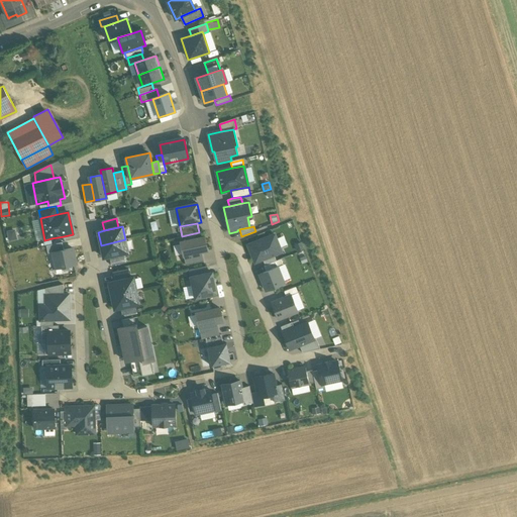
[(275,234),(248,245),(255,263),(263,260),(274,255),(282,252),(275,234)]
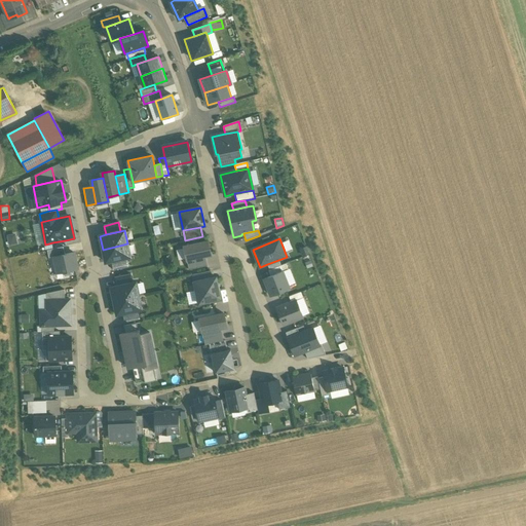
[(66,247),(65,240),(52,242),(53,249),(63,247),(66,247)]
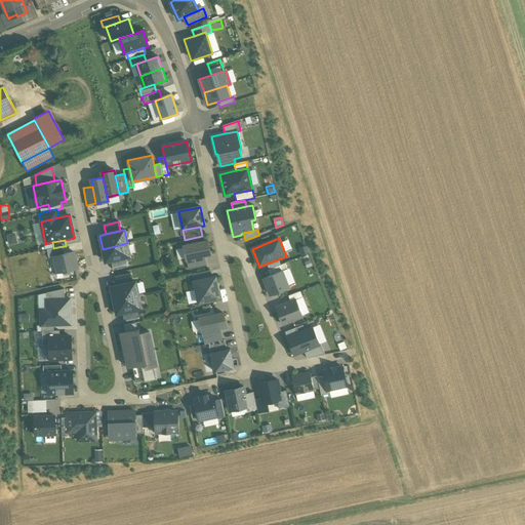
[(208,241),(184,246),(187,259),(204,256),(211,254),(208,241)]
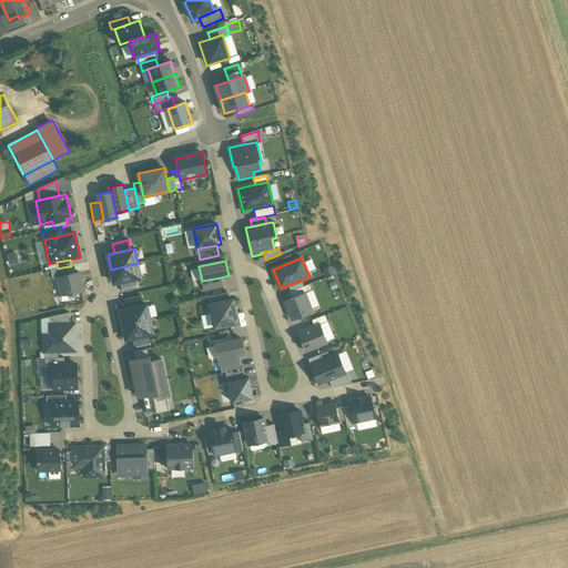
[(111,270),(114,283),(120,282),(137,279),(141,277),(138,263),(111,270)]
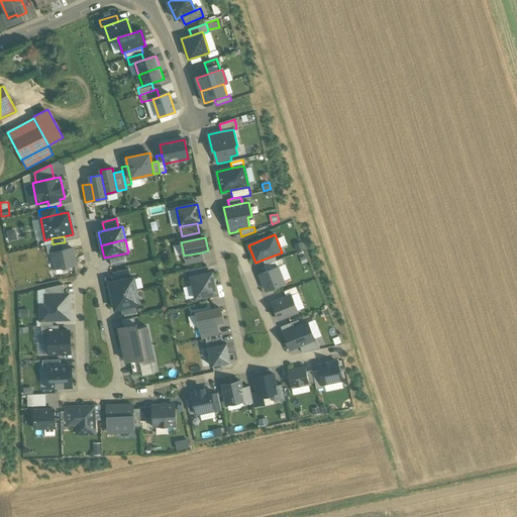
[(54,252),(64,250),(62,242),(53,244),(46,246),(47,253),(54,252)]
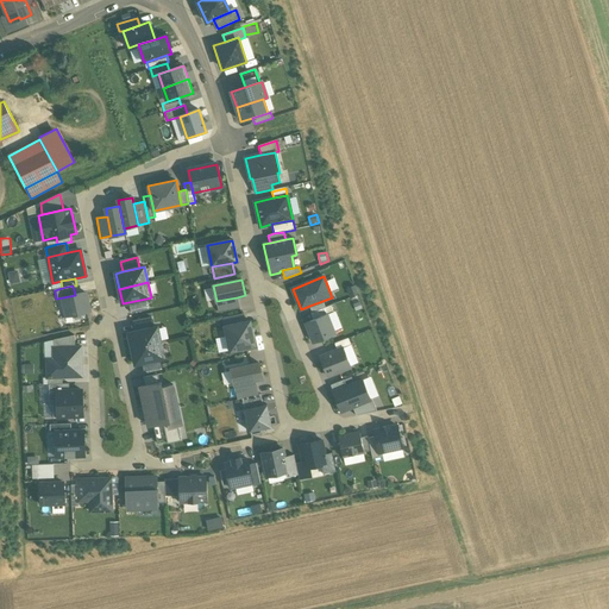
[(75,295),(63,297),(68,319),(90,314),(86,293),(75,295)]
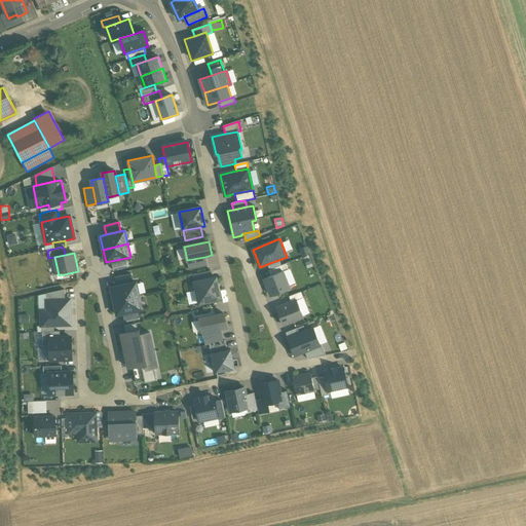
[(204,257),(187,260),(189,269),(207,265),(204,257)]
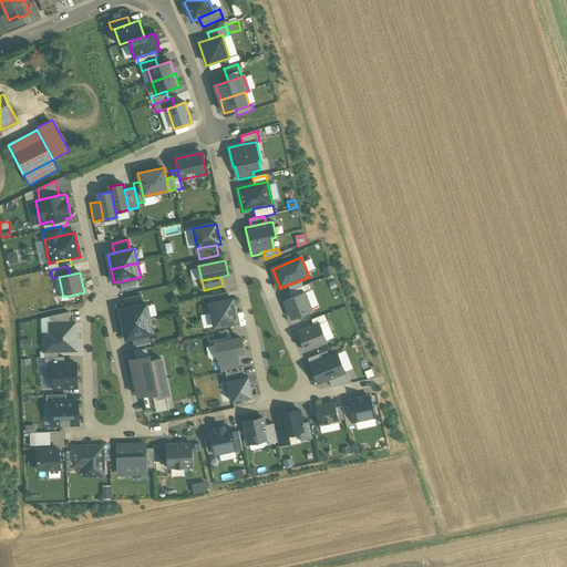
[(138,288),(136,278),(120,281),(122,291),(138,288)]
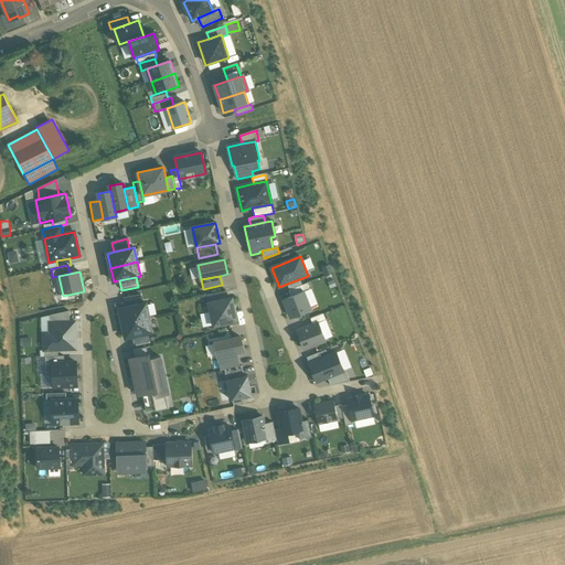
[(301,286),(299,279),(287,284),(290,290),(301,286)]
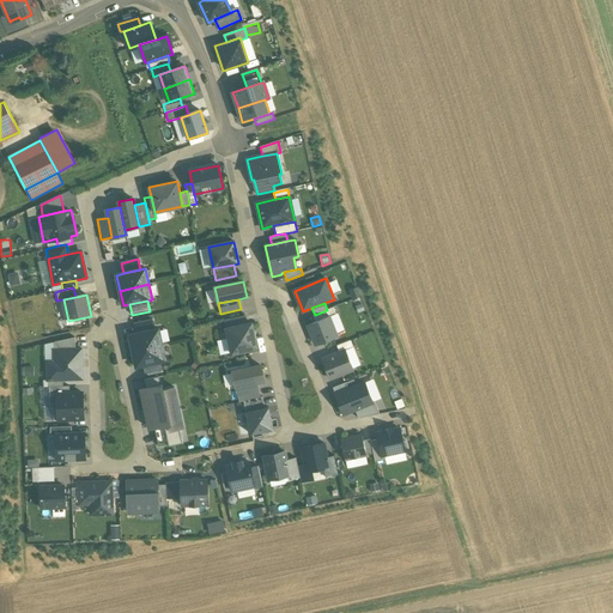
[(314,316),(316,322),(329,317),(335,315),(333,308),(327,310),(315,315),(314,316)]
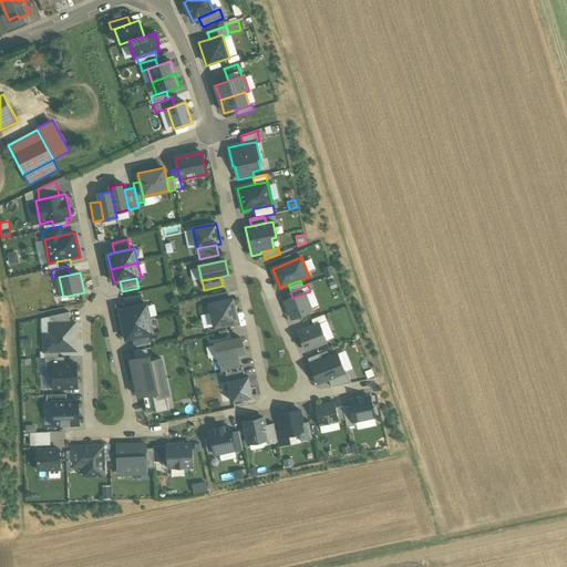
[(208,297),(210,305),(228,300),(227,292),(208,297)]
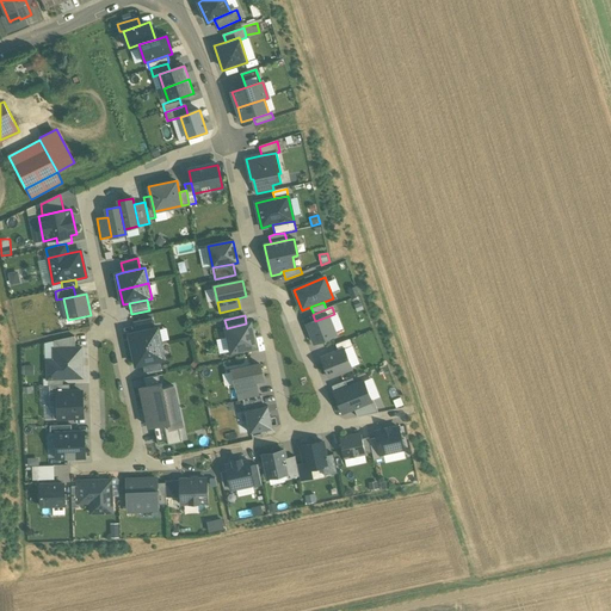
[(315,321),(307,325),(315,344),(335,335),(328,316),(315,321)]
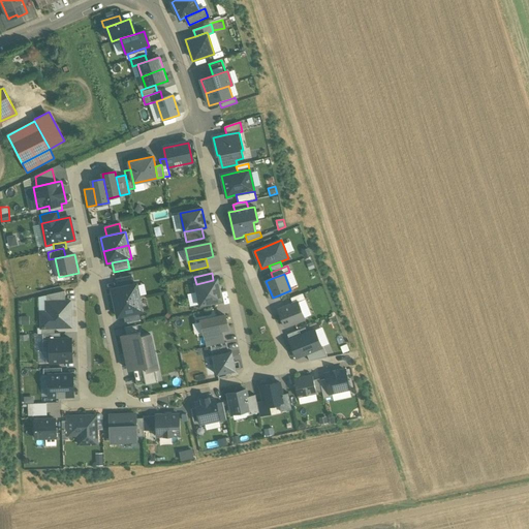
[(117,288),(132,284),(130,276),(116,279),(117,288)]
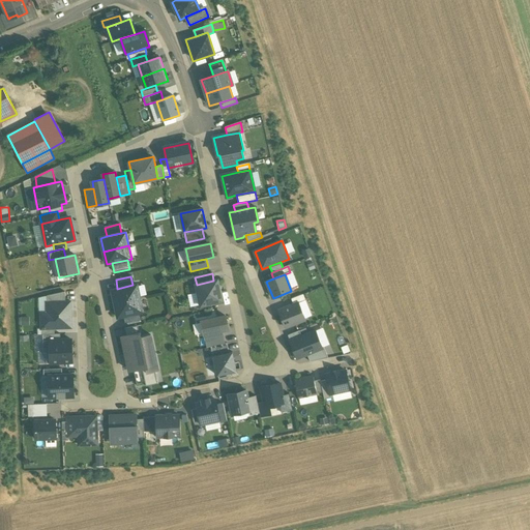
[(213,281),(197,285),(201,305),(222,301),(217,280),(213,281)]
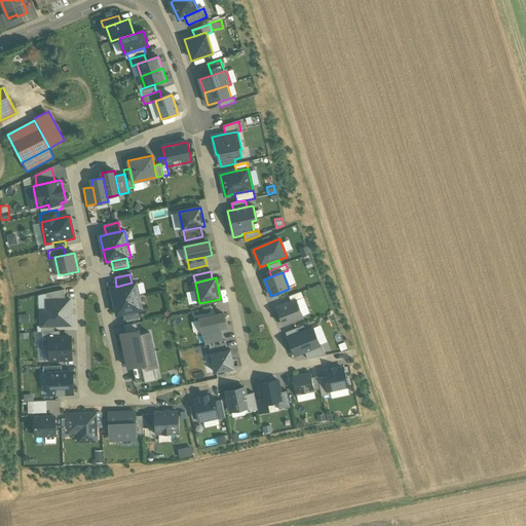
[(111,288),(114,301),(139,296),(136,283),(132,283),(116,287),(111,288)]
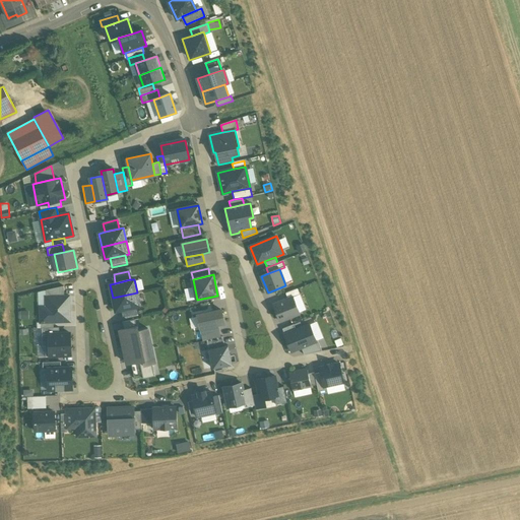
[(63,286),(46,290),(46,296),(64,296),(63,286)]
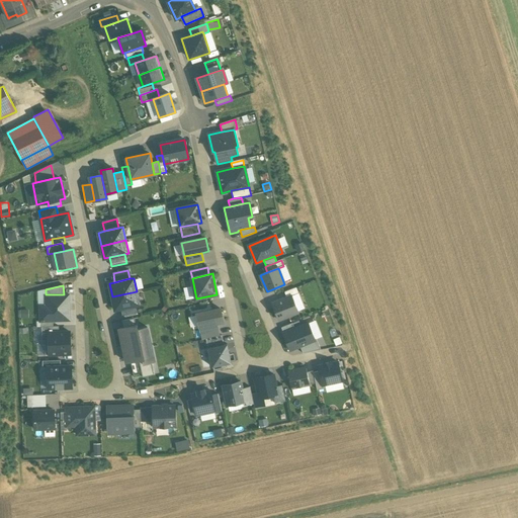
[(284,293),(286,297),(291,295),(297,293),(295,288),(284,293)]
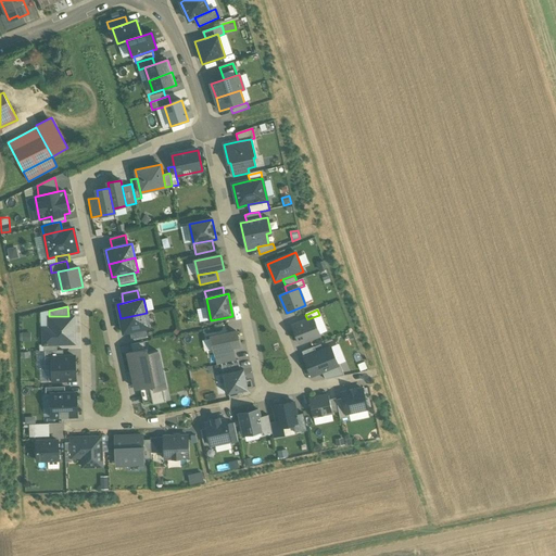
[(121,318),(124,332),(129,331),(146,328),(150,327),(147,313),(121,318)]
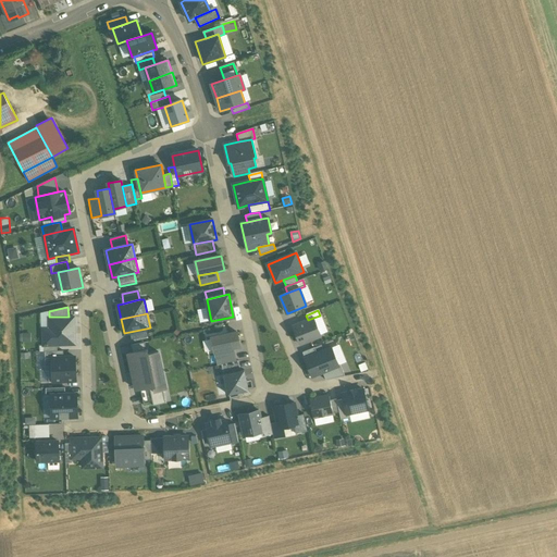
[(44,330),(44,351),(45,351),(57,351),(57,345),(74,345),(74,318),(69,318),(69,317),(49,317),(50,330),(44,330)]
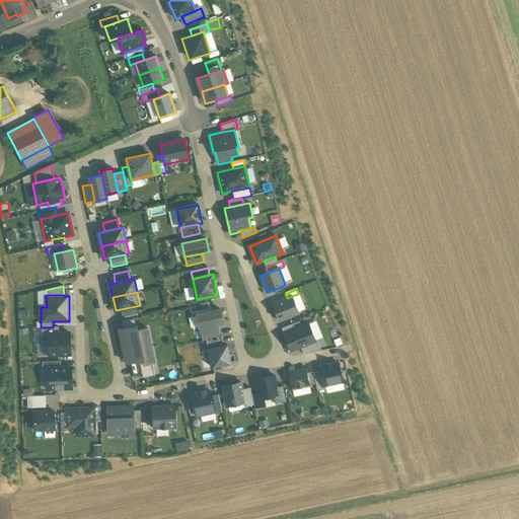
[(287,298),(271,304),(278,322),(299,314),(292,296),(287,298)]
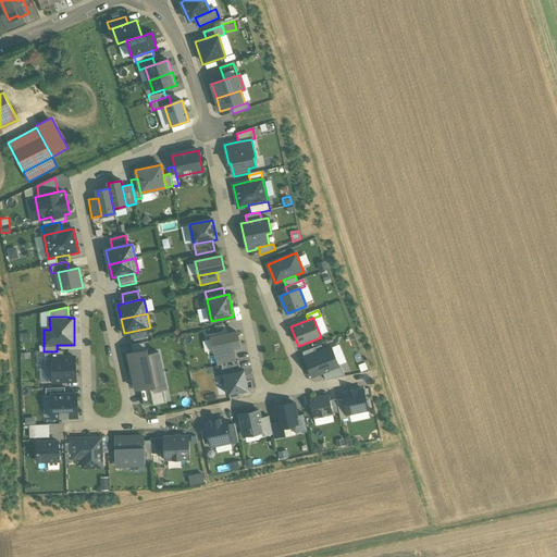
[(148,338),(146,329),(130,332),(132,342),(148,338)]
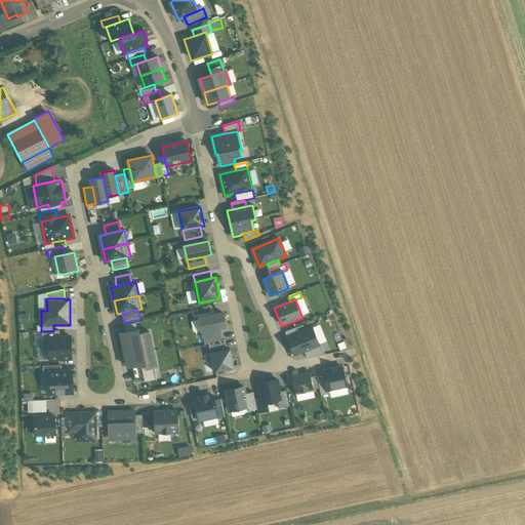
[(199,319),(202,332),(220,328),(227,327),(224,313),(199,319)]
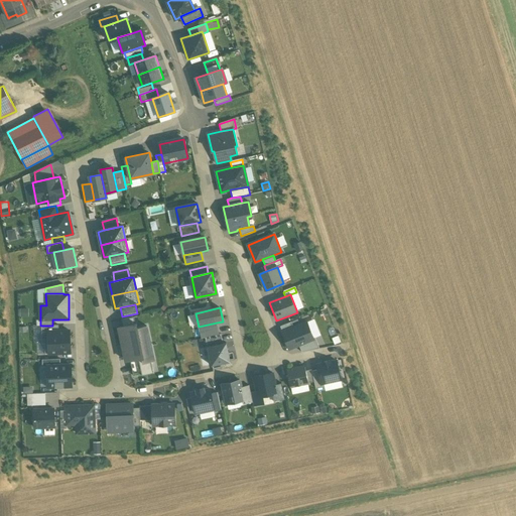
[(122,319),(123,327),(134,324),(133,317),(122,319)]
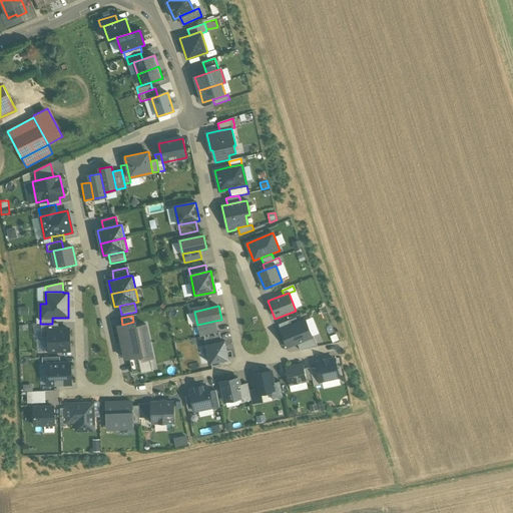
[(215,321),(197,325),(200,337),(204,337),(217,334),(215,321)]
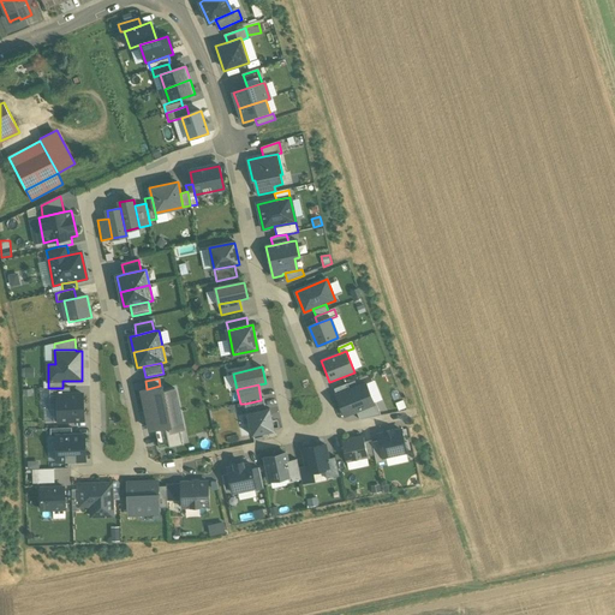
[(334,389),(338,396),(351,390),(347,384),(334,389)]
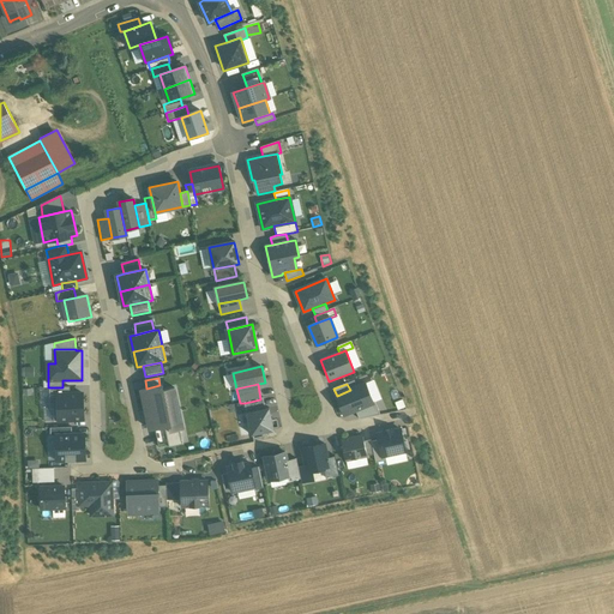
[(350,390),(337,396),(344,415),(356,410),(373,403),(366,384),(350,390)]
